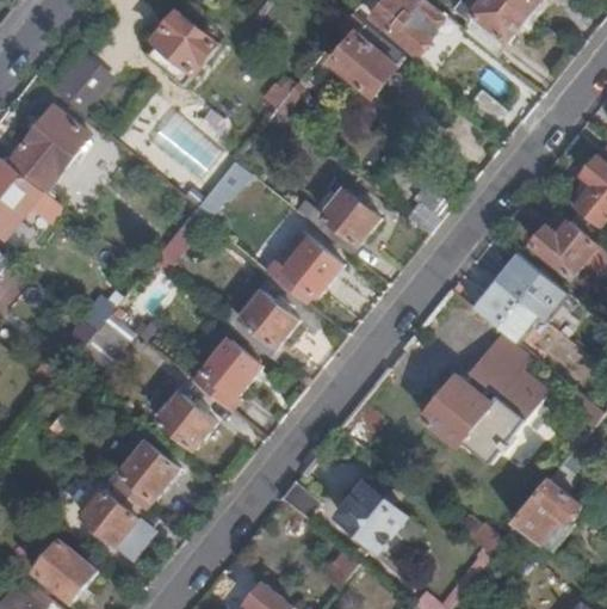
[(443,13),(425,0),(384,0),(371,18),(416,54),(431,36),(427,32),(443,13)]
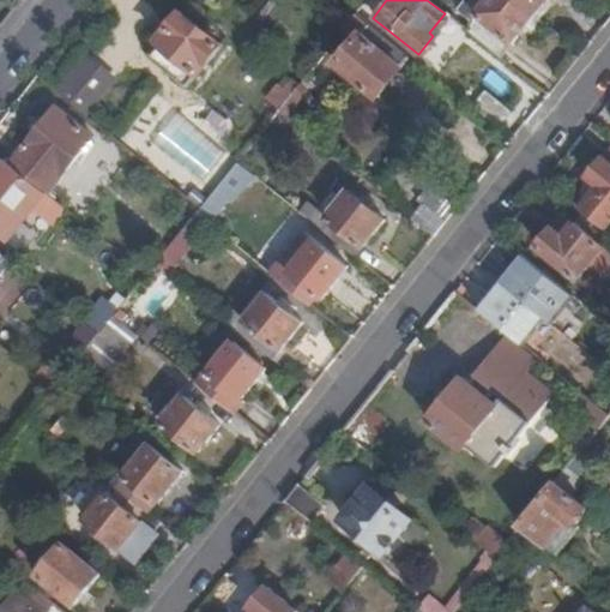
[(532,16),(513,0),(483,0),(461,28),(496,54),(507,41),(509,42),(532,16)]
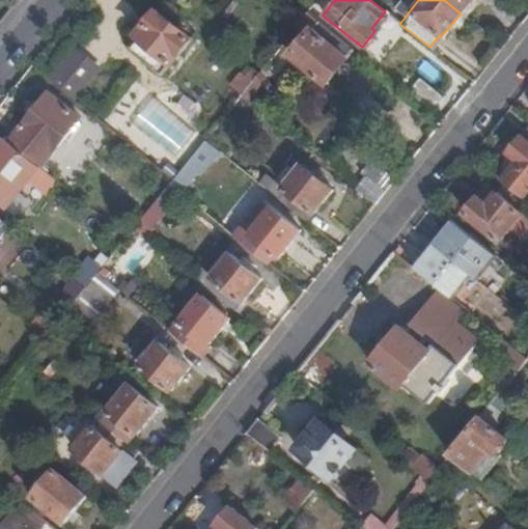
[(444,0),(461,14),(471,0),(444,0)]
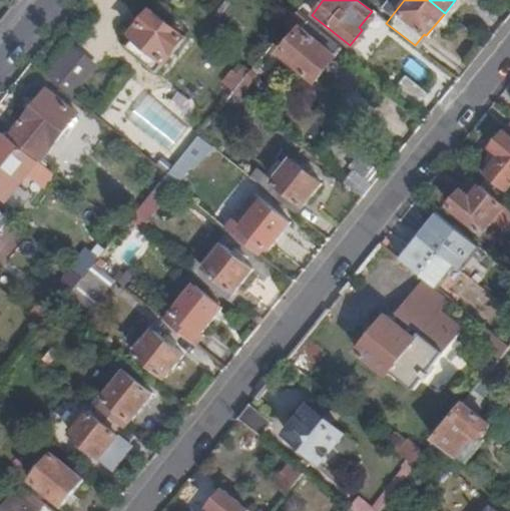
[(164,61),(184,37),(150,10),(130,34),(133,36),(125,47),(154,71),(163,61),(164,61)]
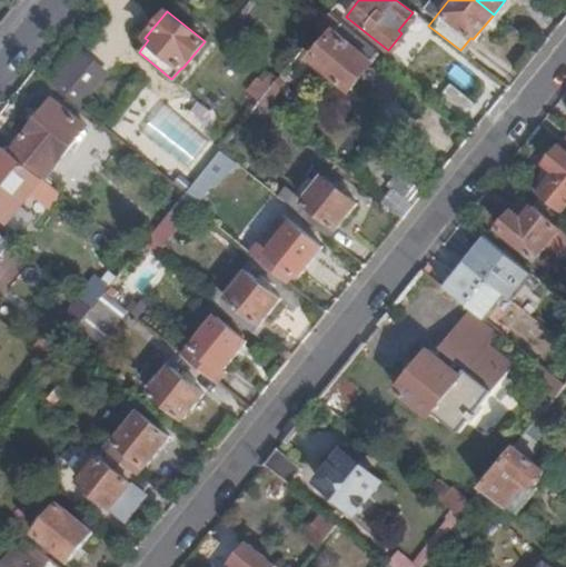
[(328,12),(317,26),(329,36),(313,58),(349,89),(379,52),(335,17),(328,12)]
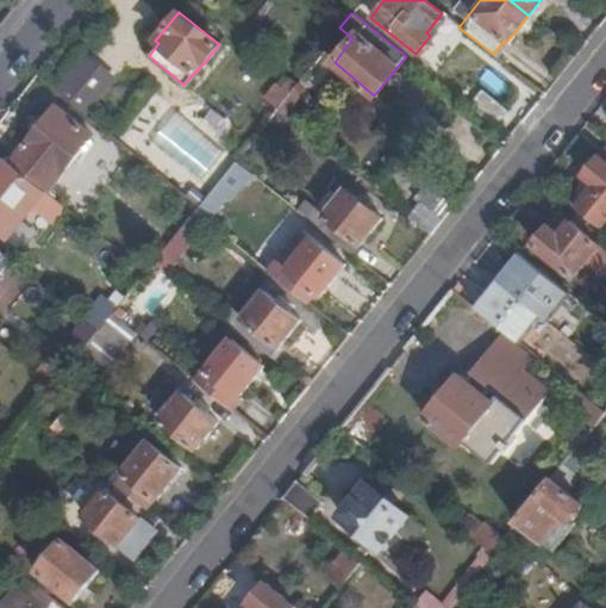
[(86,56),(56,92),(75,107),(105,70),(86,56)]
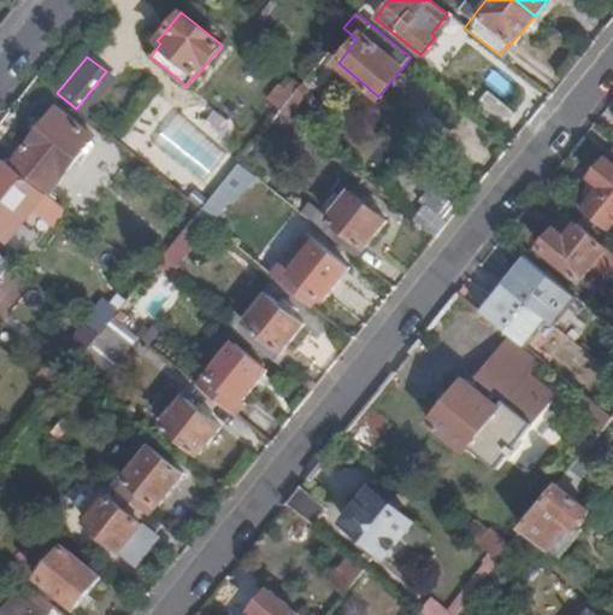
[(278,110),(290,95),(278,85),(266,99),(278,110)]
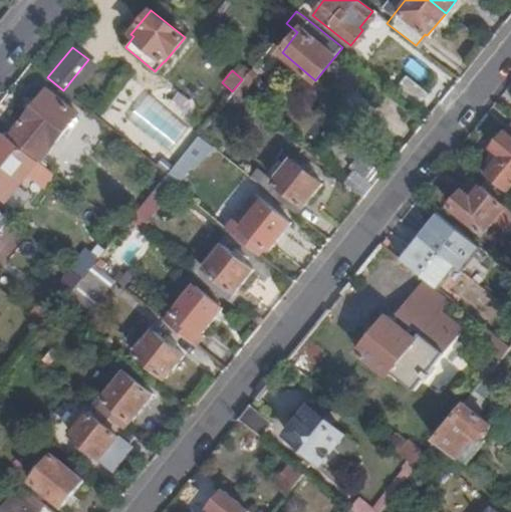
[(254,74),(249,70),(242,79),(232,91),(237,95),(254,74)]
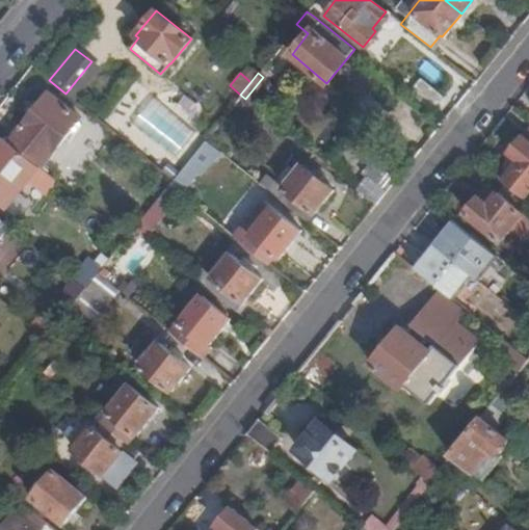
[(419,79),(408,93),(430,110),(441,97),(419,79)]
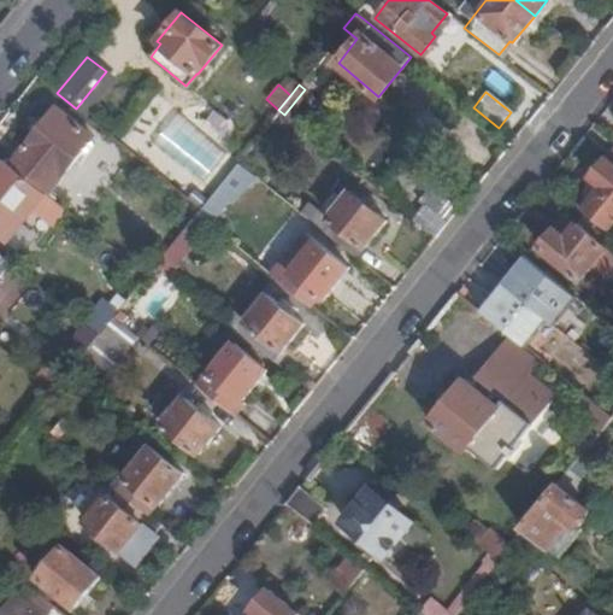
[(10,163),(45,192),(46,193),(92,136),(56,107),(36,130),(28,140),(10,163)]
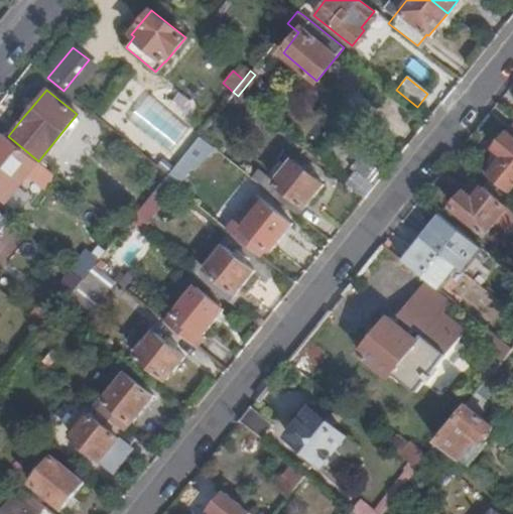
[(25,105),(18,113),(23,117),(30,109),(25,105)]
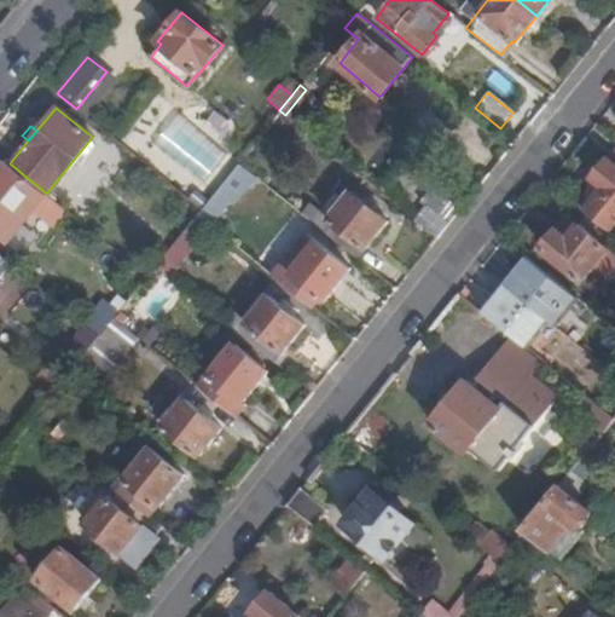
[(174,126),(161,144),(195,168),(208,150),(174,126)]
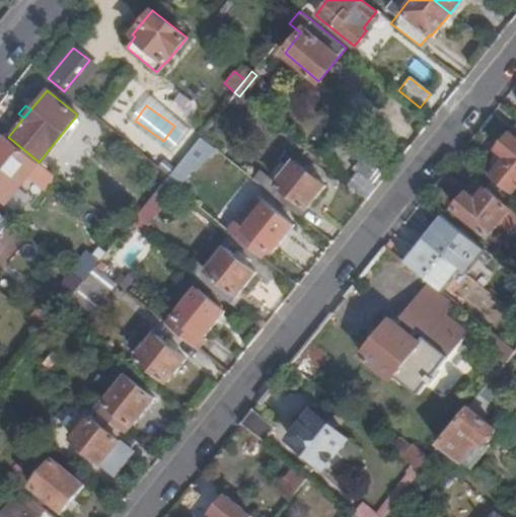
[(515,124),(496,149),(498,151),(506,157),(491,176),(493,177),(511,192),(515,185),(515,124)]
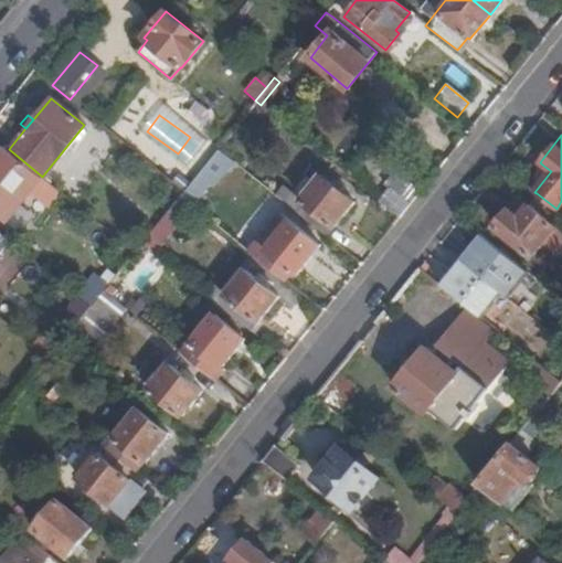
[(9,149),(3,145),(0,148),(0,216),(4,220),(41,176),(9,149)]
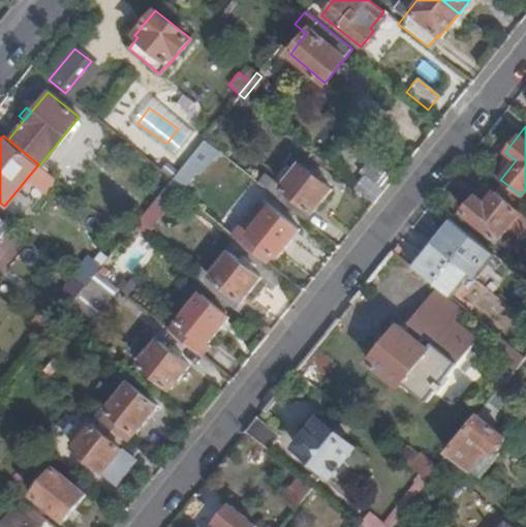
[(205,154),(196,147),(178,171),(186,177),(205,154)]
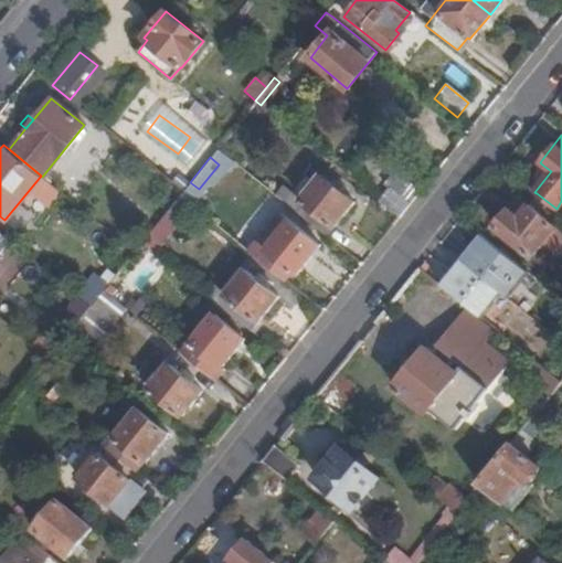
[(542,165),(527,184),(534,192),(551,171),(542,165)]
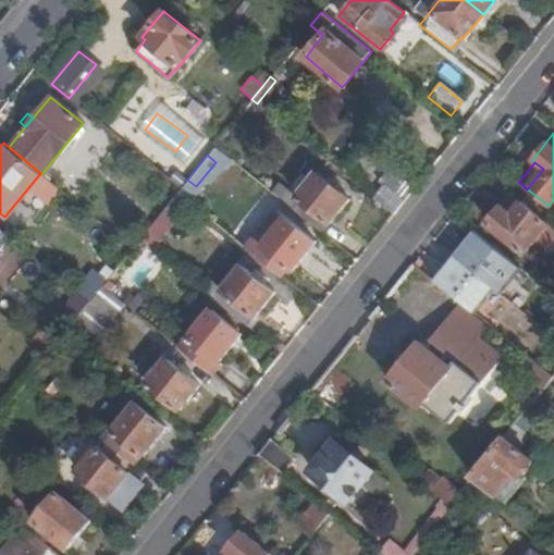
[(295,196),(304,202),(329,223),(348,198),(315,172),(295,196)]
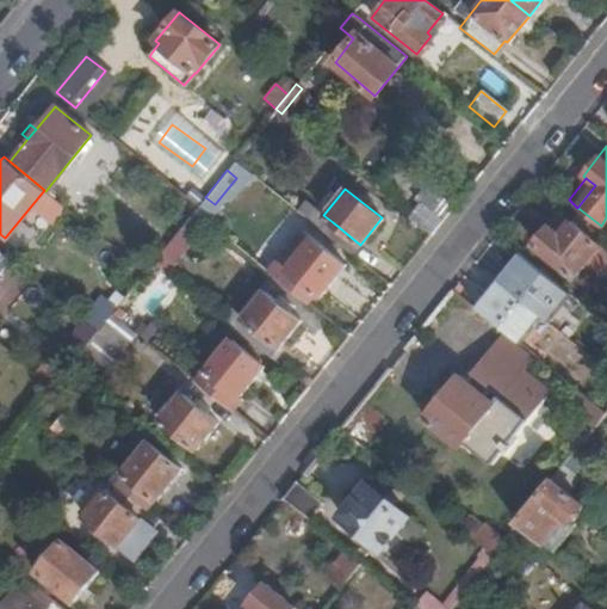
[(205,197),(197,207),(193,210),(208,221),(209,222),(220,209),(215,204),(205,197)]
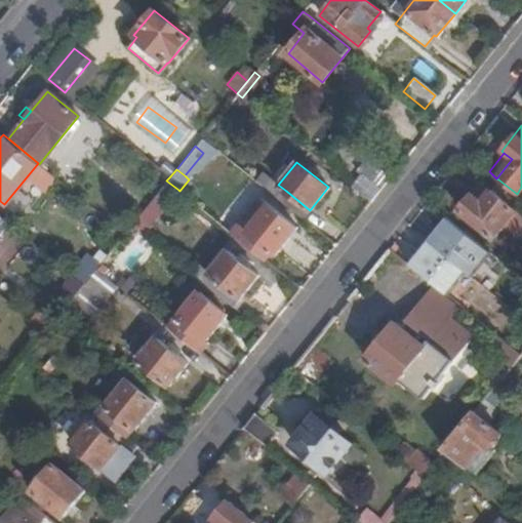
[(358,175),(350,185),(370,200),(379,189),(363,175),(358,175)]
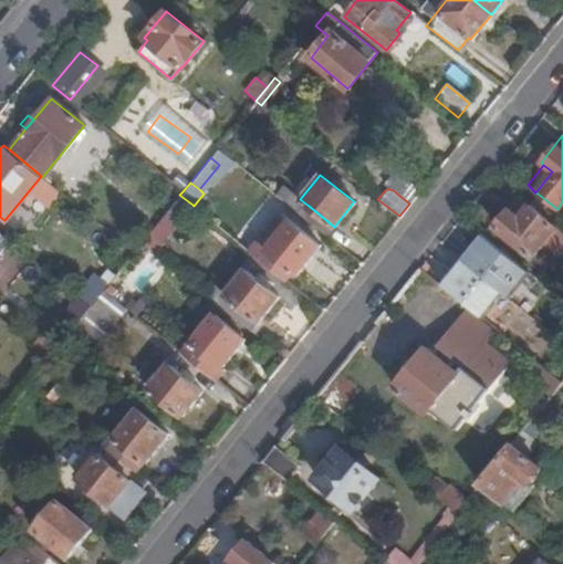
[(235,235),(251,246),(281,205),(266,192),(235,235)]
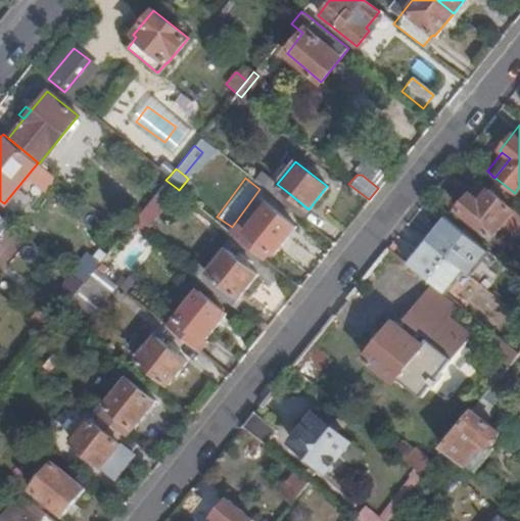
[(519,200),(519,197),(515,193),(497,179),(486,191),(479,200),(472,194),(470,193),(457,209),(490,237),(503,223),(517,235),(519,231),(519,215),(513,209),(519,200)]
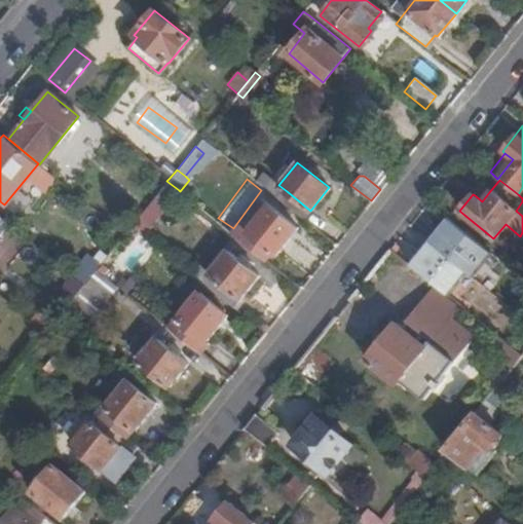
[(143,235),(179,190),(166,181),(132,226),(143,235)]
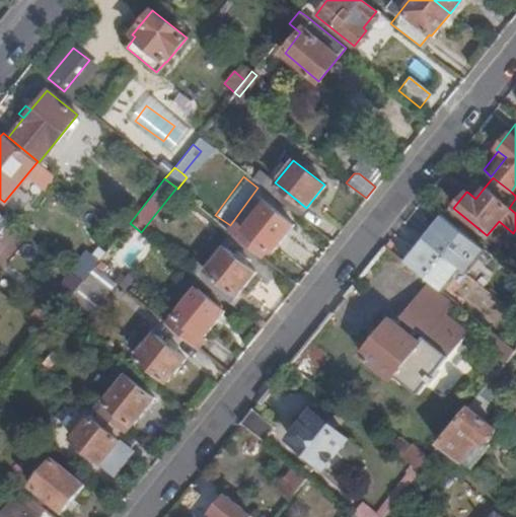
[(475,183),(468,193),(475,199),(483,190),(475,183)]
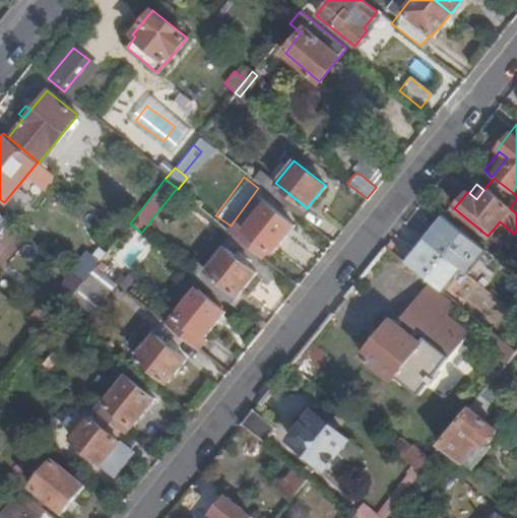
[(283,189),(276,198),(300,216),(307,208),(283,189)]
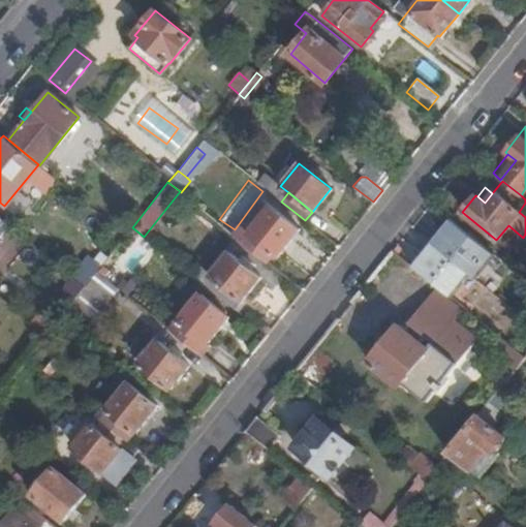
[(248,233),(255,239),(276,255),(298,228),(270,206),(248,233)]
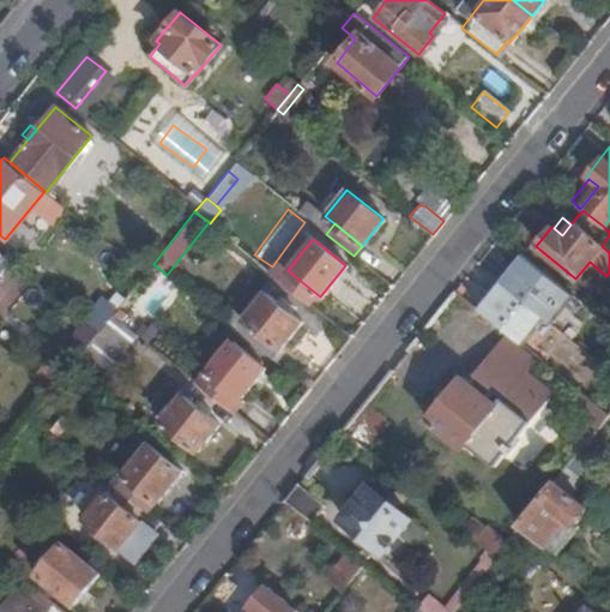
[(571,292),(524,255),(478,311),(508,334),(520,343),(543,316),(548,319),(571,292)]
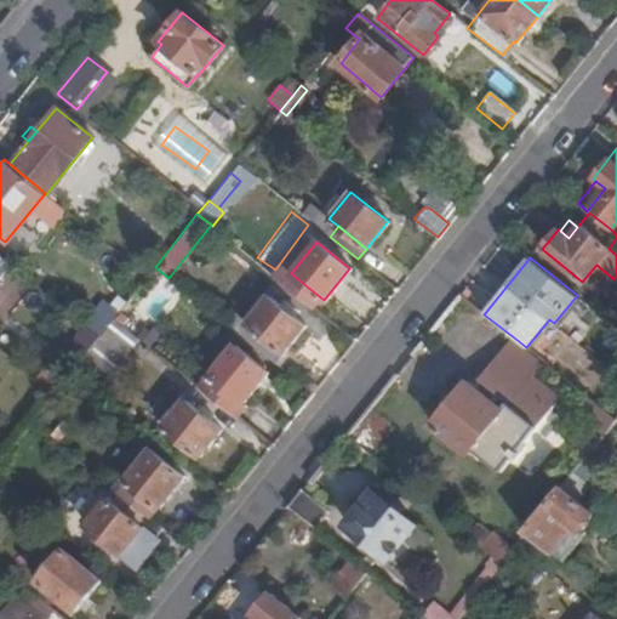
[(291,273),(283,283),(316,310),(324,300),(300,280),(291,273)]
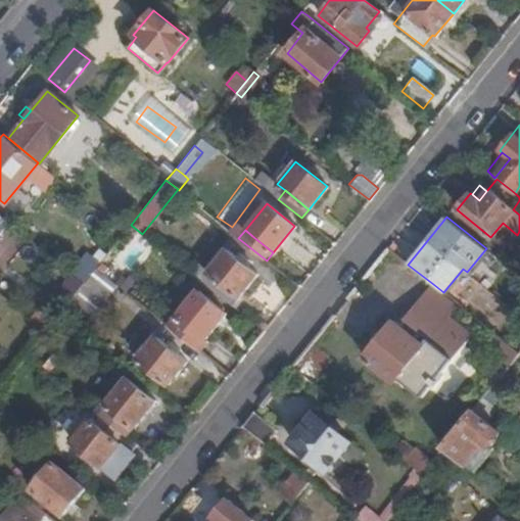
[(128,237),(112,253),(123,263),(138,246),(128,237)]
